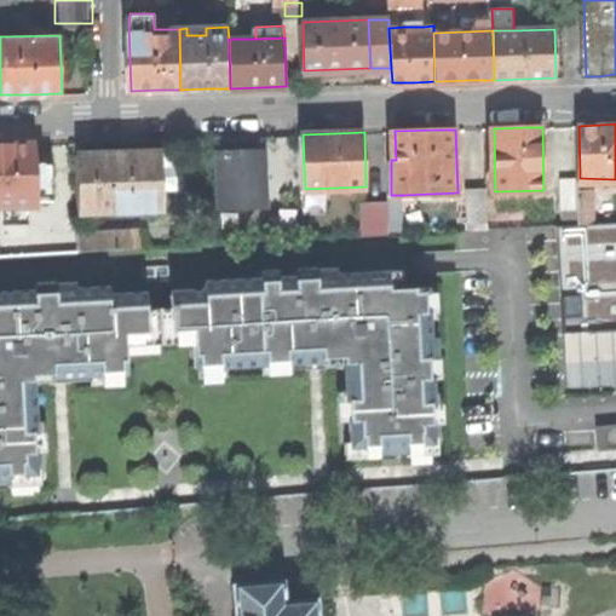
[(0,205),(15,205),(38,203),(36,143),(0,143),(0,205)]
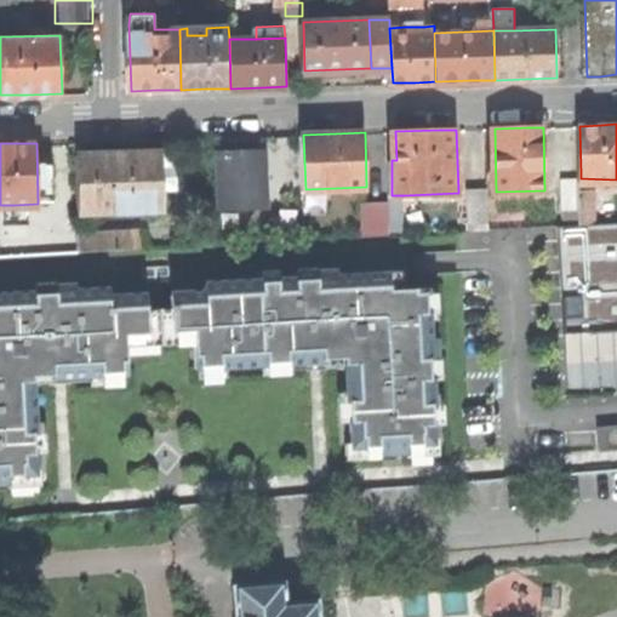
[(81,211),(163,209),(163,190),(161,153),(161,150),(129,152),(80,153),(81,211)]
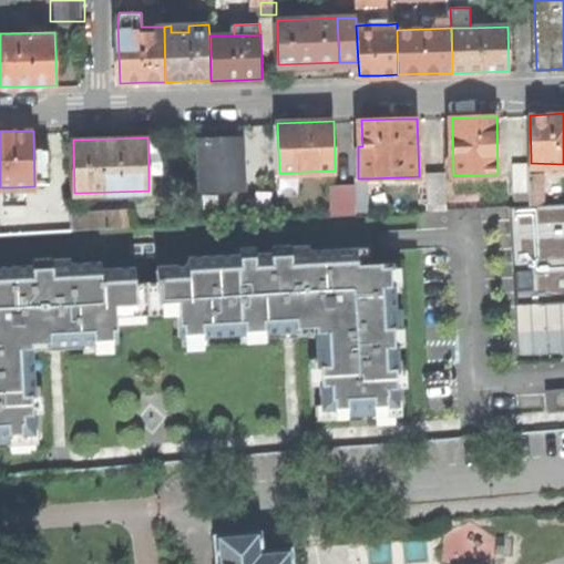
[(200,139),(202,188),(246,187),(245,137),(231,139),(200,139)]
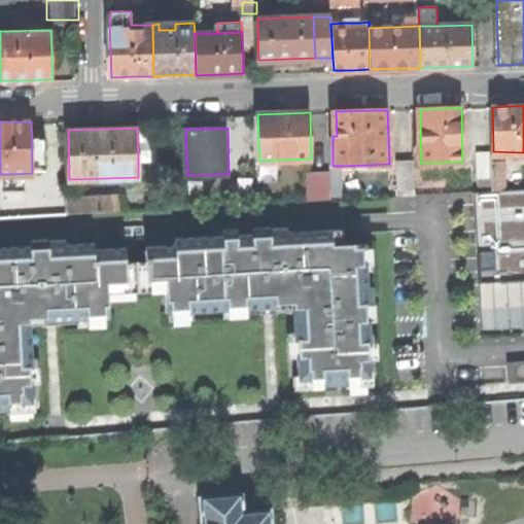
[(137,130),(138,162),(153,161),(152,130),(137,130)]
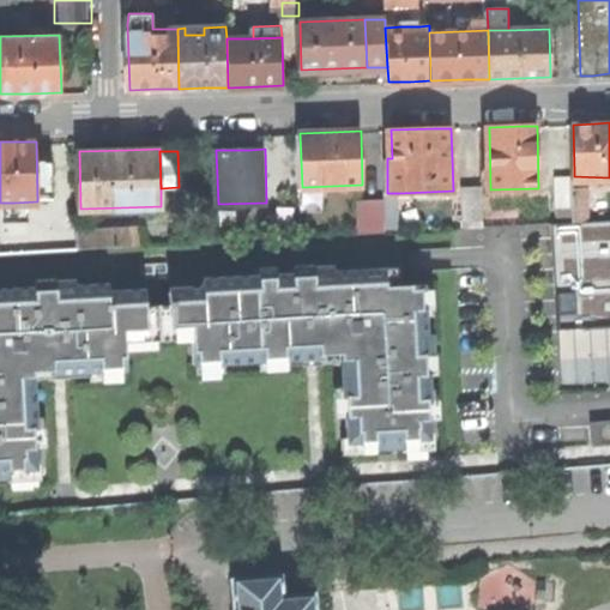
[(574,170),(559,170),(559,199),(574,199),(573,188),(574,176),(574,170)]
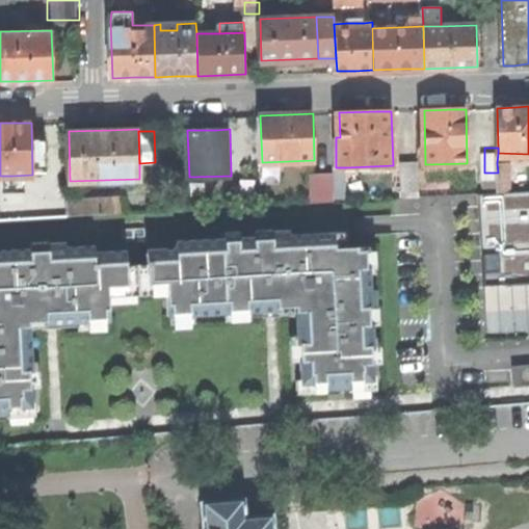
[(411,190),(412,196),(423,195),(421,161),(403,161),(403,165),(404,191),(411,190)]
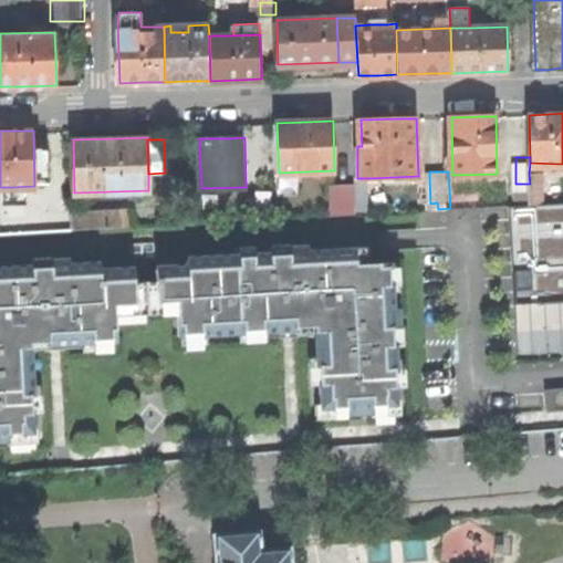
[(543,173),(529,174),(530,184),(530,204),(543,204),(543,173)]
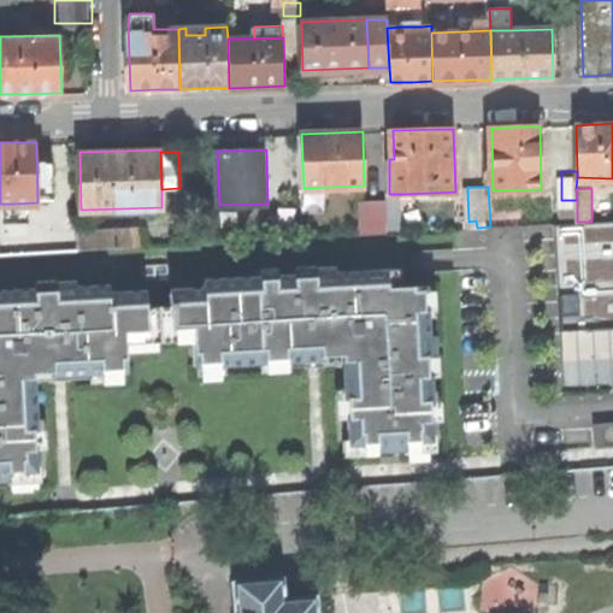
[(401,229),(401,194),(389,194),(389,199),(390,229),(401,229)]
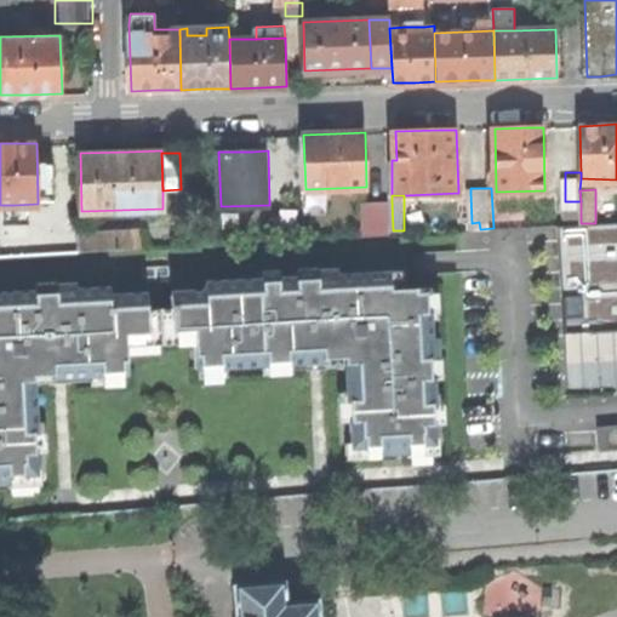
[(393,230),(392,200),(365,200),(365,235),(393,234),(393,230)]
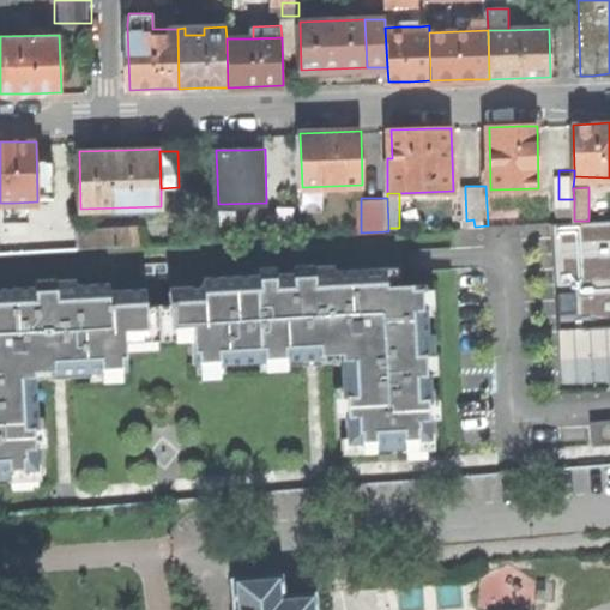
[(0,212),(14,212),(14,203),(0,203),(0,212)]
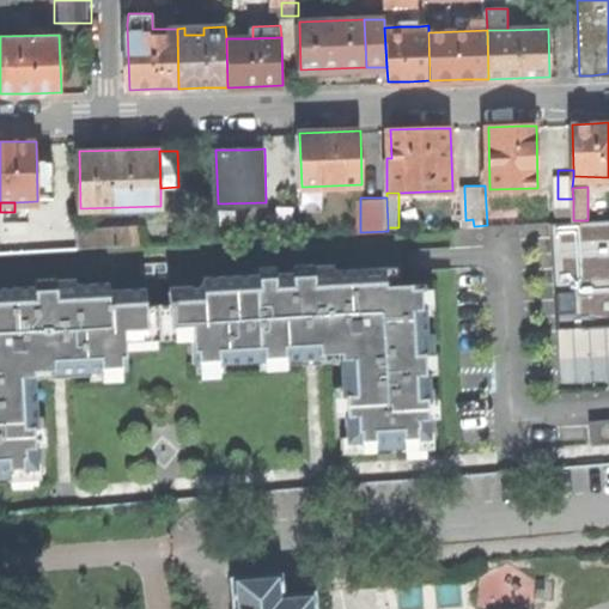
[(35,217),(37,250),(81,248),(80,214),(35,217)]
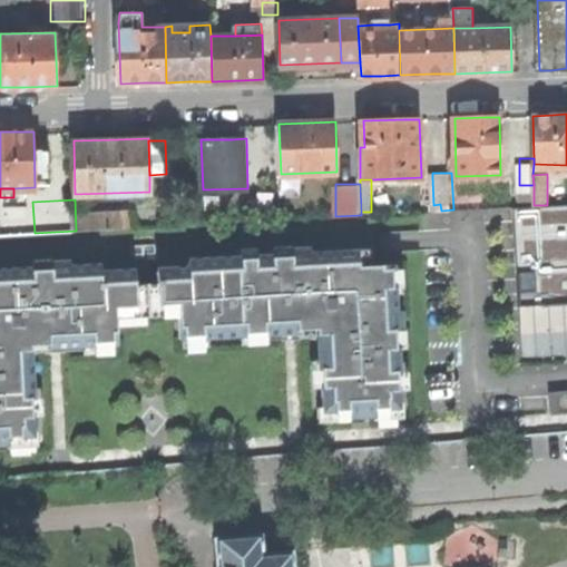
[(534,205),(514,206),(517,271),(535,270),(537,294),(559,293),(566,292),(566,203),(547,205),(534,205)]
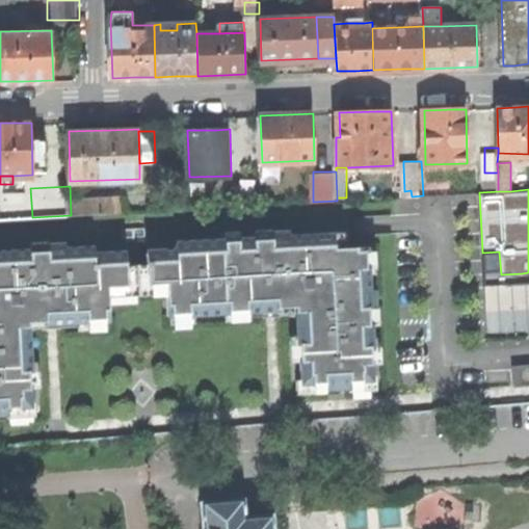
[(21,197),(0,199),(0,218),(22,218),(21,197)]
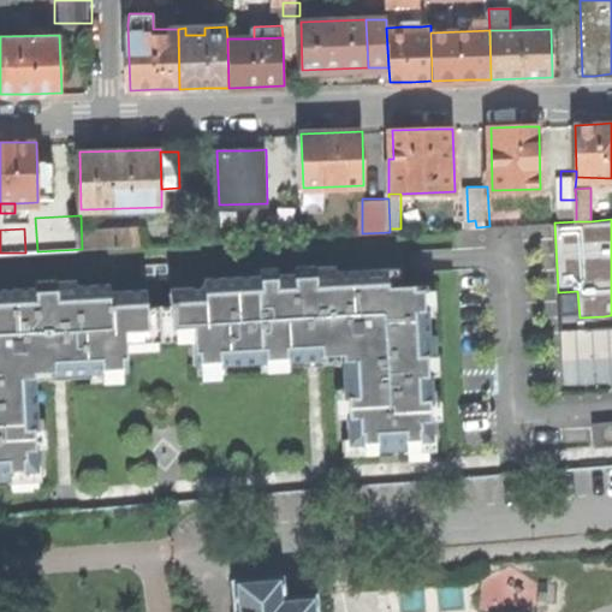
[(171,262),(144,263),(144,273),(171,273),(171,262)]
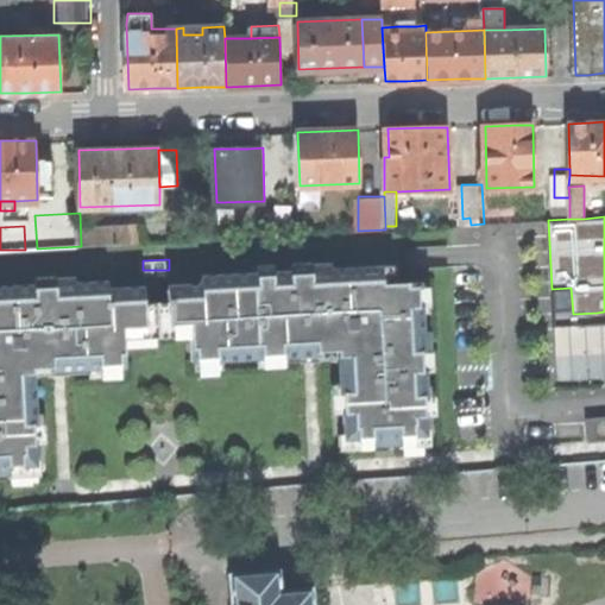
[(191,325),(193,358),(307,352),(313,352),(319,352),(341,351),(346,438),(372,436),(372,445),(403,442),(402,434),(427,433),(422,352),(430,352),(429,332),(421,332),(418,281),(384,283),(383,269),(332,271),(332,264),(310,265),(312,272),(202,278),(202,285),(169,288),(171,326),(191,325)]
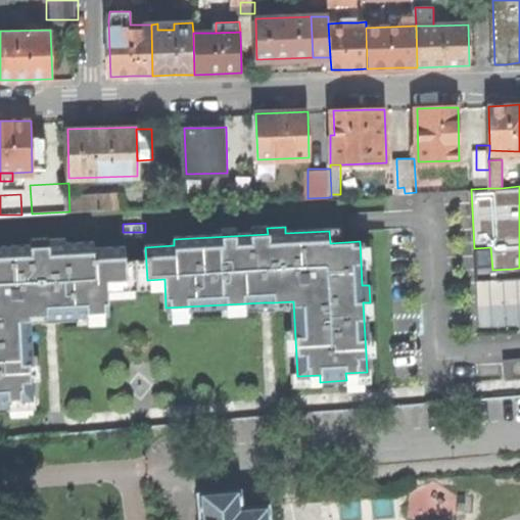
[(0,406),(10,406),(10,399),(32,398),(27,317),(45,316),(53,315),(60,315),(108,312),(107,281),(127,280),(126,248),(94,250),(94,244),(65,245),(64,238),(47,239),(47,246),(0,248),(0,406)]
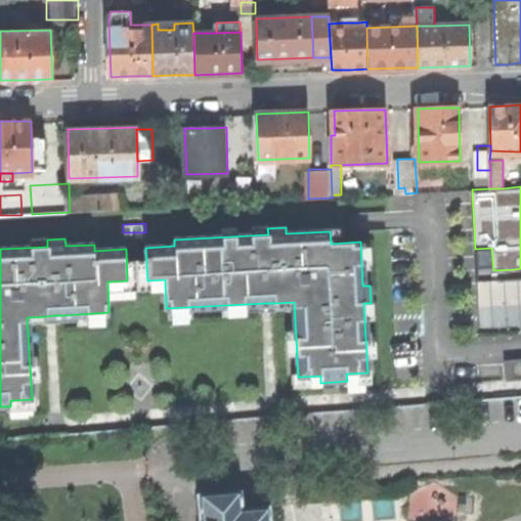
[(520,359),(512,360),(514,378),(520,377),(520,359)]
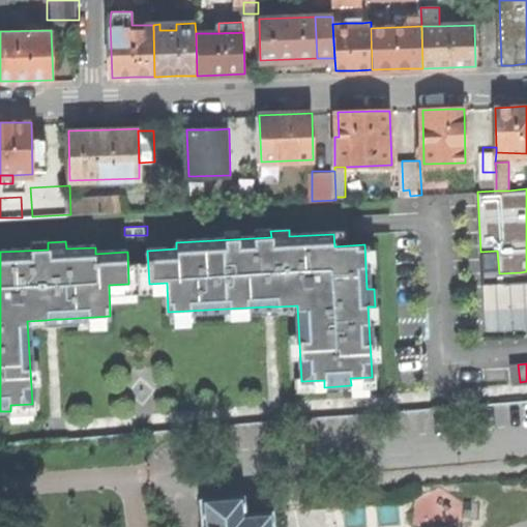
[(275,526),(274,510),(246,513),(245,495),(201,498),(202,526),(275,526)]
